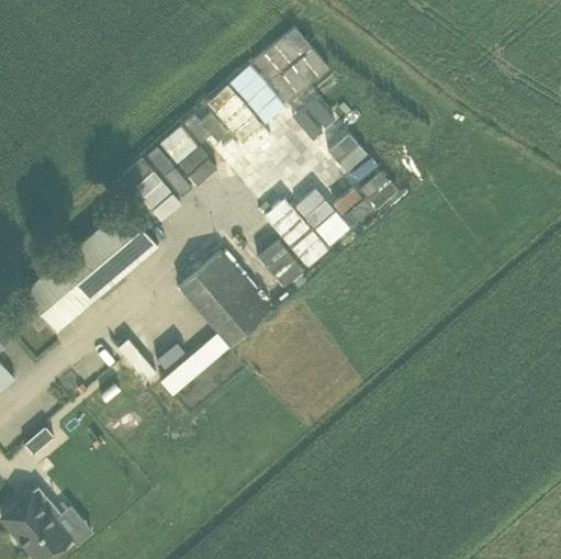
[(123,205),(22,291),(54,330),(155,243),(123,205)]
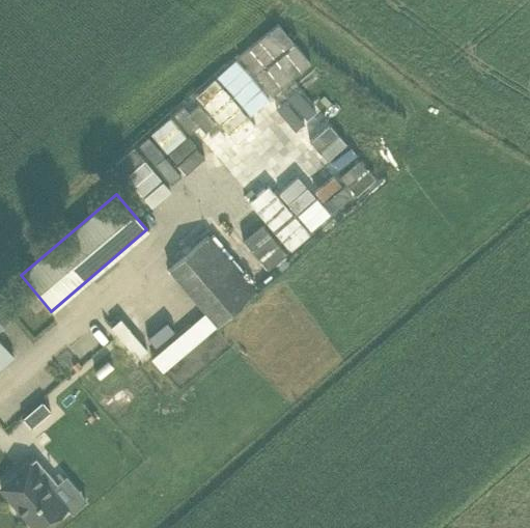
[(215,247),(226,237),(239,225),(230,216),(218,228),(206,237),(215,247)]
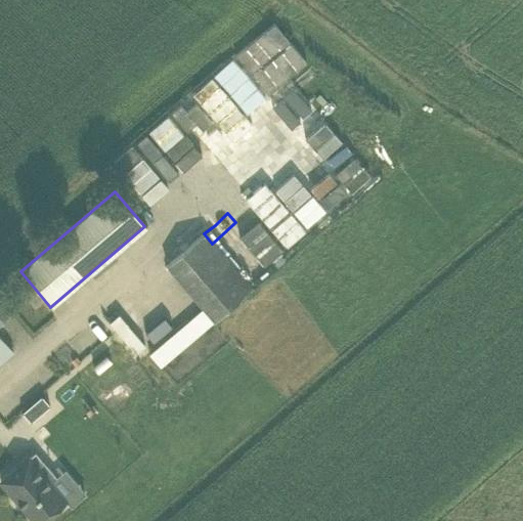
[(195,224),(204,233),(215,225),(206,215),(195,224)]
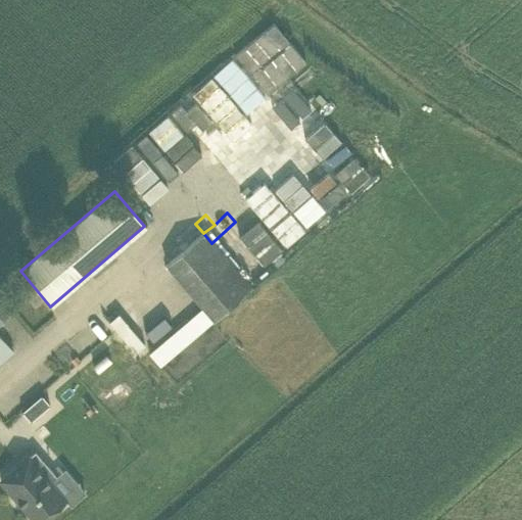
[(164,267),(201,310),(211,322),(251,288),(244,281),(219,250),(211,243),(203,233),(197,238),(171,262),(164,267)]
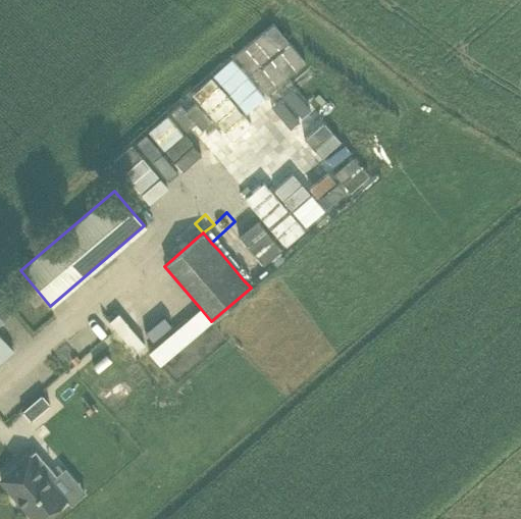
[(0,363),(12,353),(0,338),(0,324),(2,323),(0,320),(0,363)]
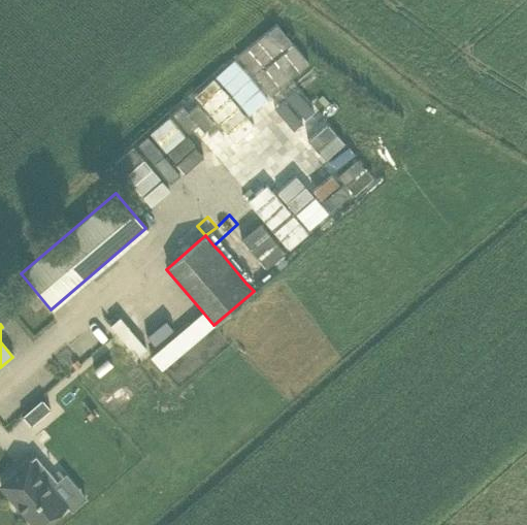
[(40,401),(21,418),(29,428),(48,411),(40,401)]
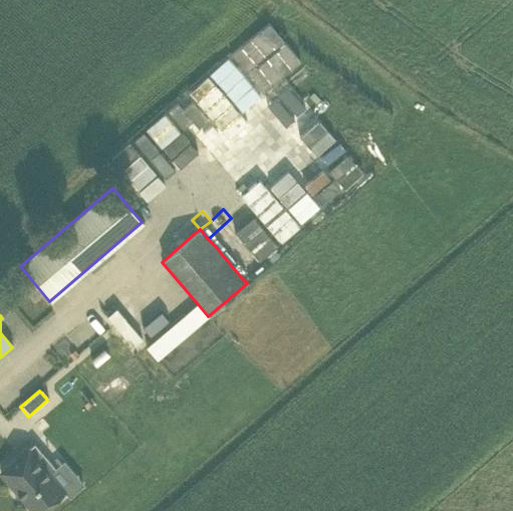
[(53,470),(33,446),(0,473),(0,476),(28,509),(29,510),(41,510),(62,493),(47,475),(53,470)]
